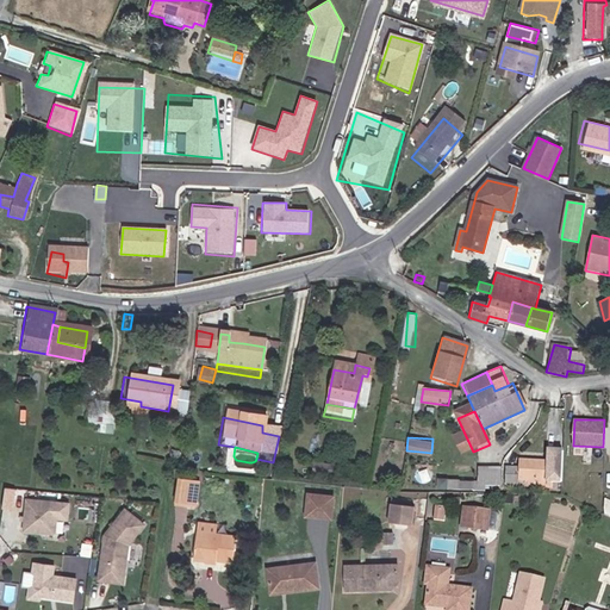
[(551,462),(522,460),(521,468),(520,479),(531,479),(530,487),(554,490),(554,481),(562,483),(566,453),(552,450),(551,462)]
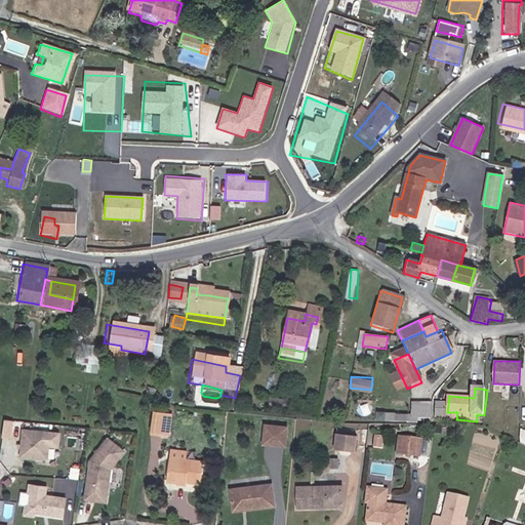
[(285,403),(266,402),(266,412),(284,413),(285,403)]
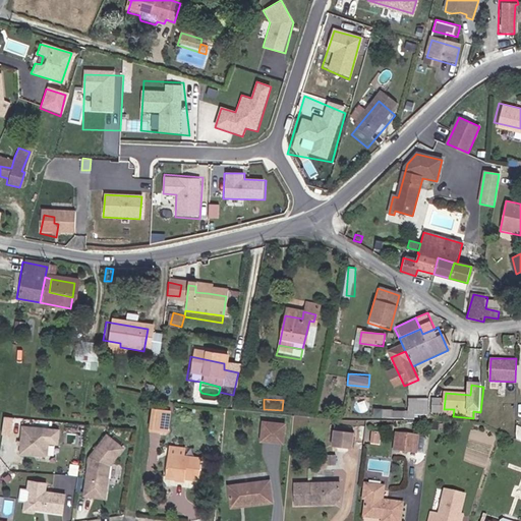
[(426,415),(427,400),(408,399),(407,413),(426,415)]
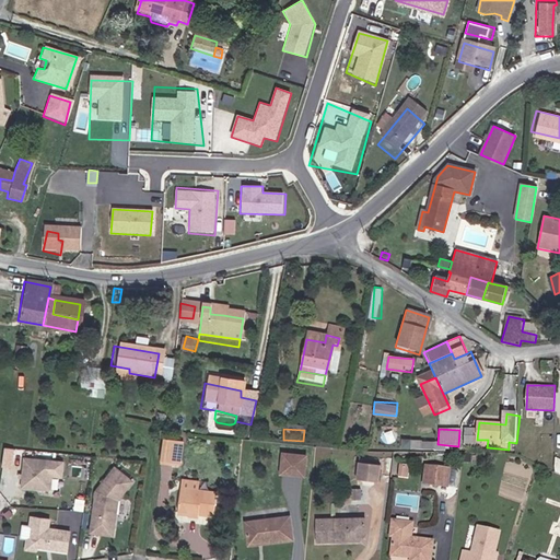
[(477,443),(477,440),(478,430),(465,429),(464,442),(477,443)]
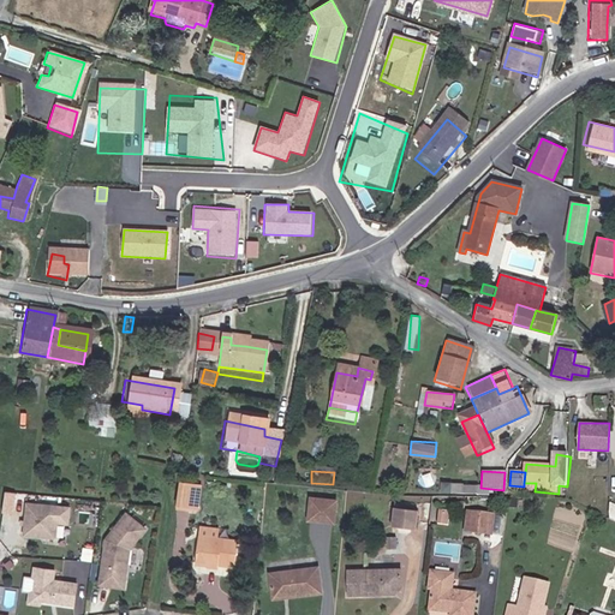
[(187,491),(178,490),(174,512),(185,513),(187,491)]
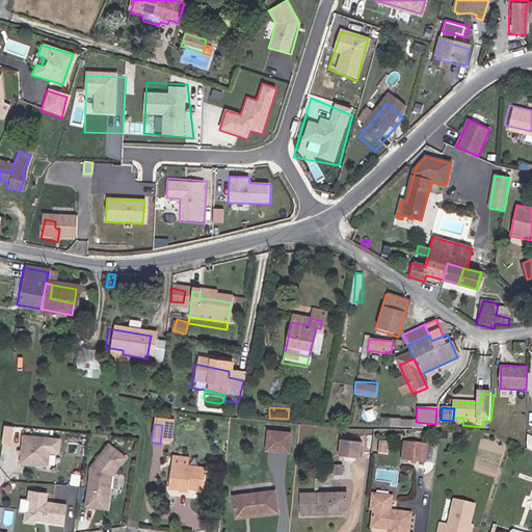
[(170,426),(162,425),(160,444),(168,445),(170,426)]
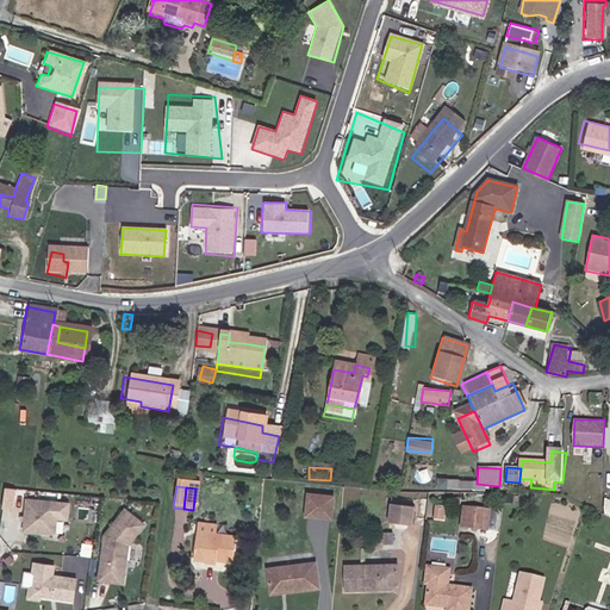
[(328,502),(302,499),(302,523),(327,524),(328,502)]
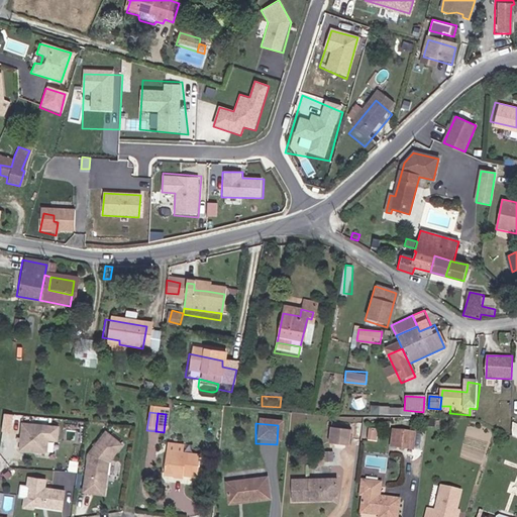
[(328,441),(354,443),(355,427),(329,425),(328,441)]
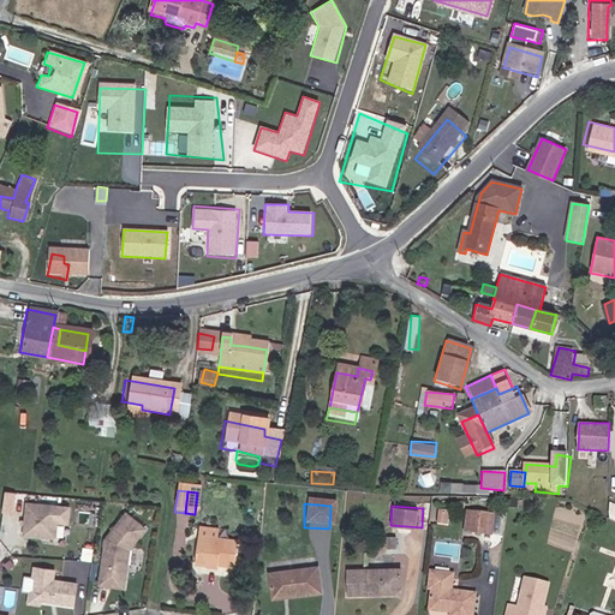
[(53,544),(58,514),(25,509),(22,541),(53,544)]
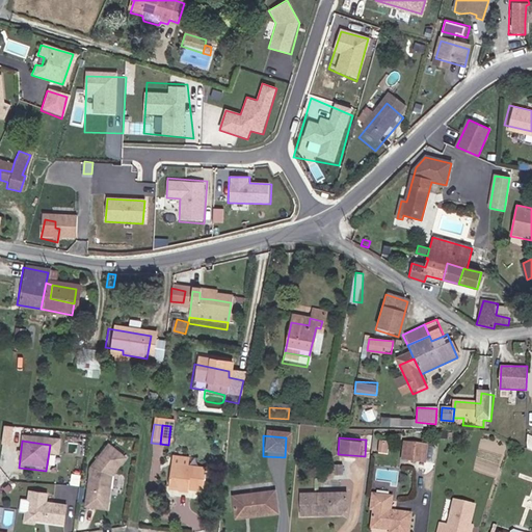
[(423,446),(402,444),(400,460),(421,462),(423,446)]
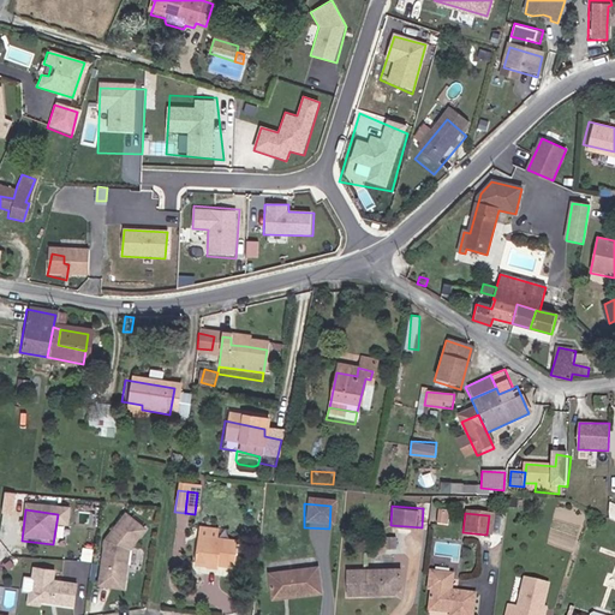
[(441,530),(442,515),(431,514),(430,529),(441,530)]
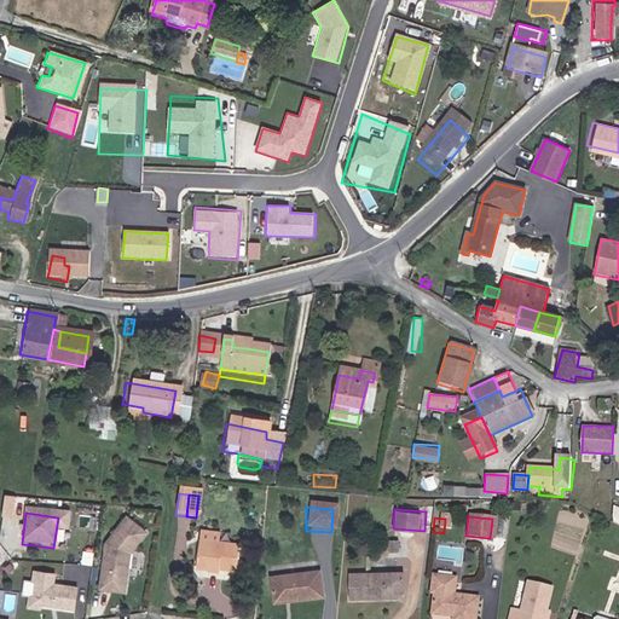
[(123,600),(128,561),(144,541),(125,526),(105,551),(99,597),(123,600)]
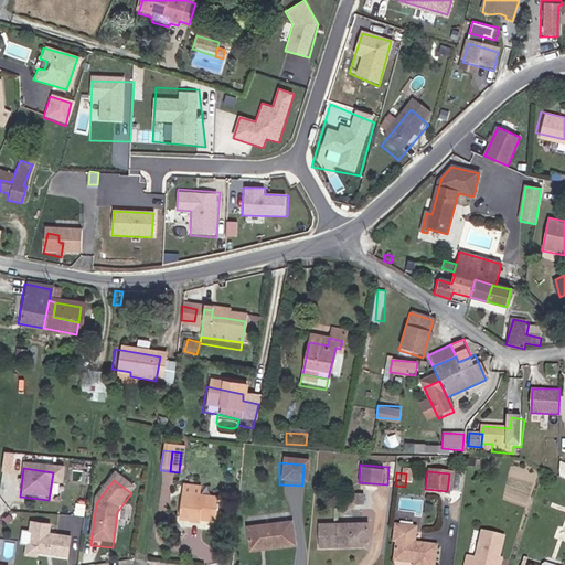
[(182,497),(200,499),(200,489),(183,489),(182,497)]
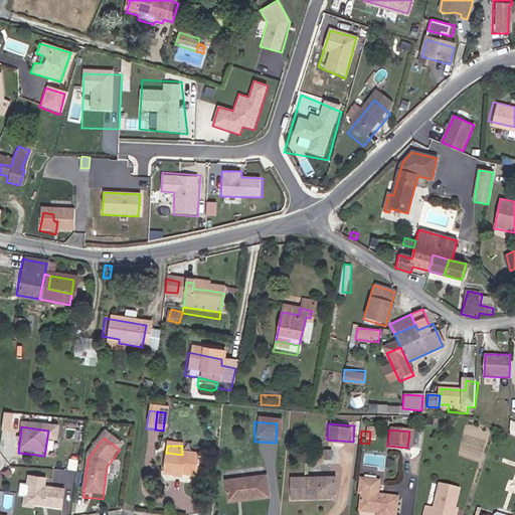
[(200,457),(182,455),(166,453),(164,476),(185,478),(199,479),(200,457)]
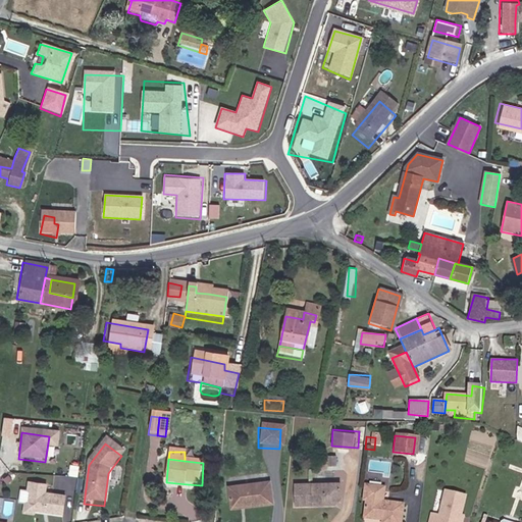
[(187,490),(188,484),(166,482),(166,488),(187,490)]
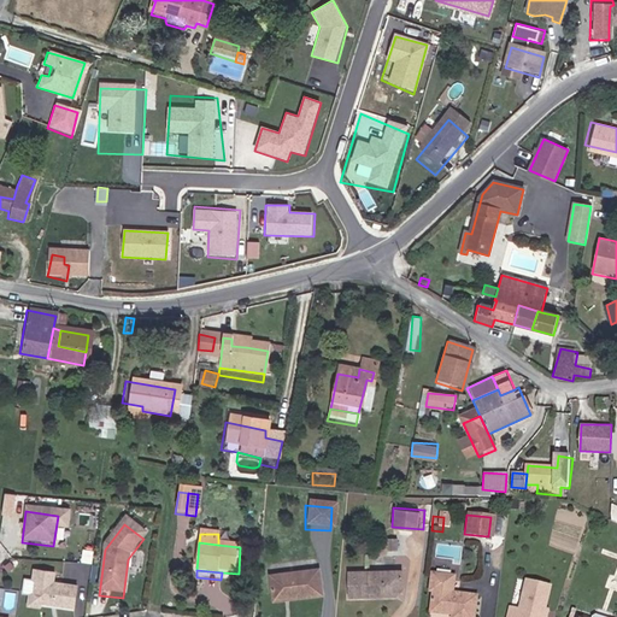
[(294,597),(295,601),(322,595),(317,571),(269,582),(274,601),(294,597)]
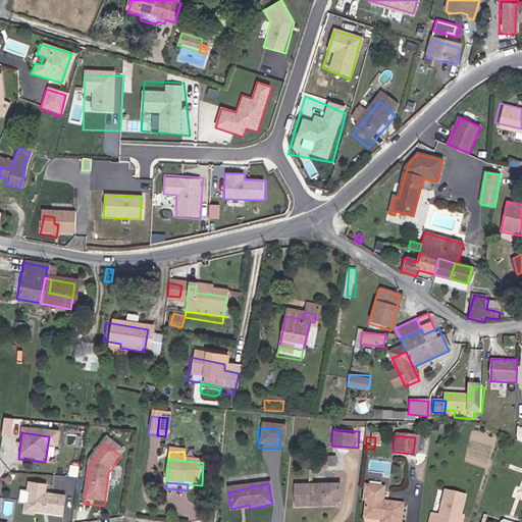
[(336,483),(292,487),(293,509),(329,506),(337,500),(336,483)]
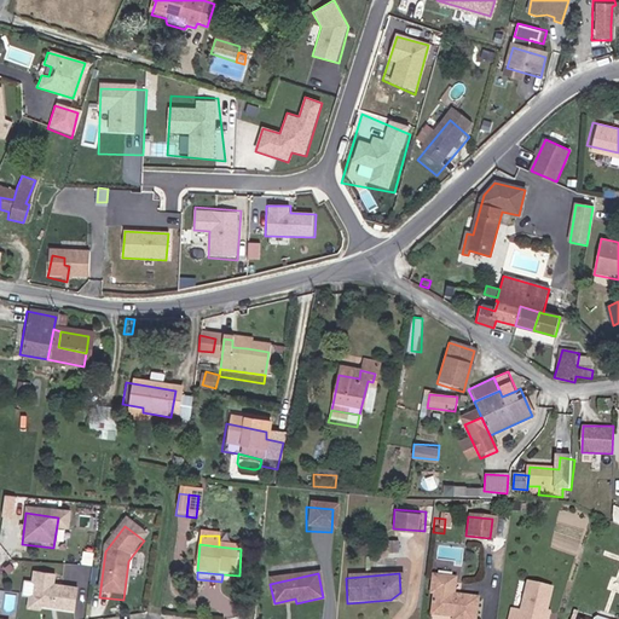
[(452,578),(429,576),(428,594),(433,594),(431,614),(452,615),(451,618),(475,618),(476,599),(450,595),(452,578)]
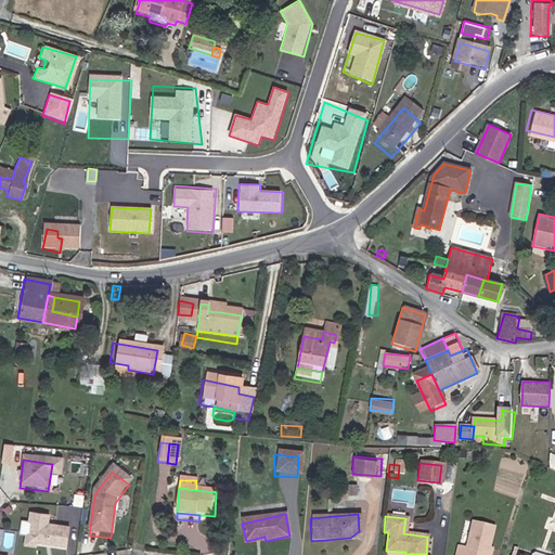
[(66,554),(69,533),(48,531),(49,523),(30,520),(29,530),(33,530),(30,543),(36,550),(66,554)]
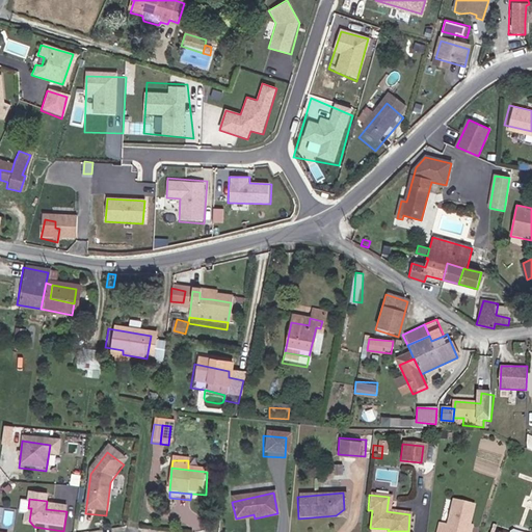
[(464,531),(466,525),(469,503),(449,501),(446,526),(436,525),(434,531),(464,531)]
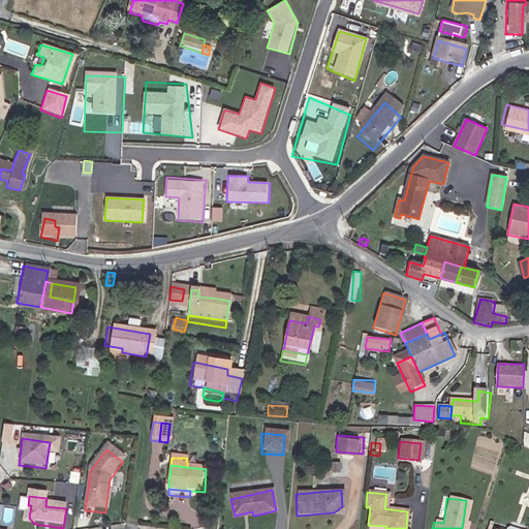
[(236,520),(253,516),(252,511),(235,516),(236,520)]
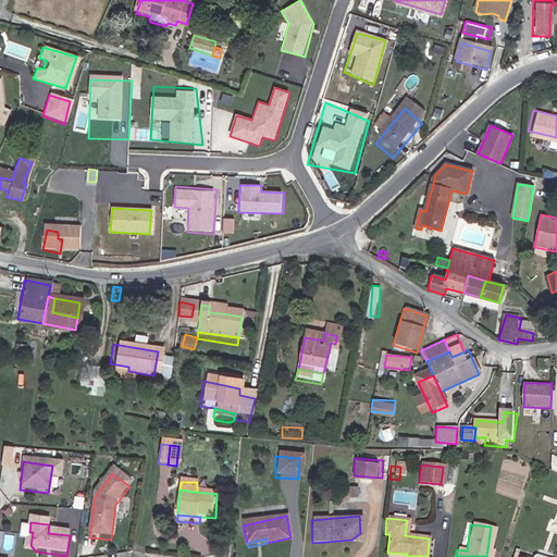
[(36,552),(31,545),(26,544),(25,555),(36,556),(36,552)]
